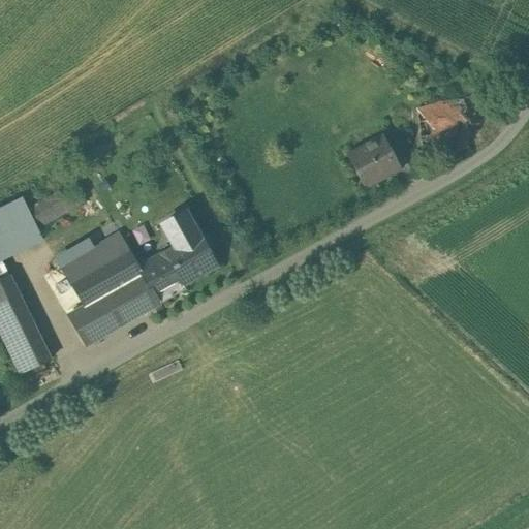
[(457,90),(444,92),(447,103),(459,101),(457,90)]
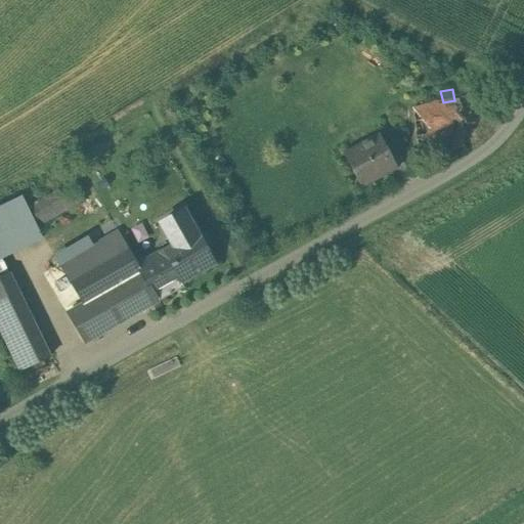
[(443,102),(408,110),(418,157),(464,146),(454,100),(443,102)]
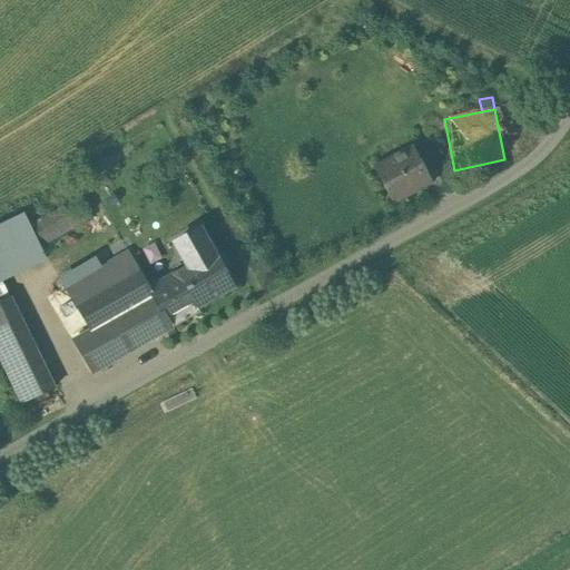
[(413,128),(373,150),(397,195),(438,174),(413,128)]
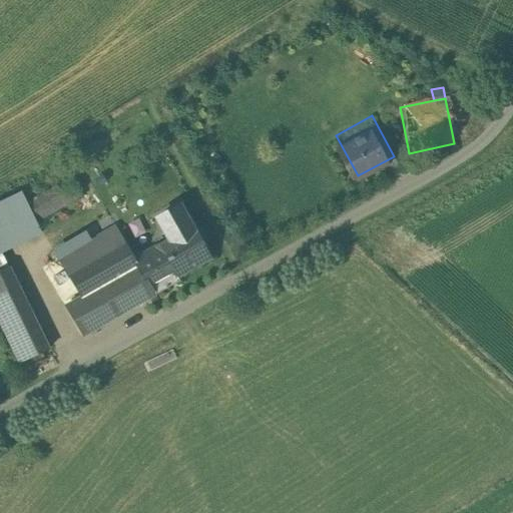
[(84,155),(30,187),(36,197),(28,202),(39,219),(101,182),(84,155)]
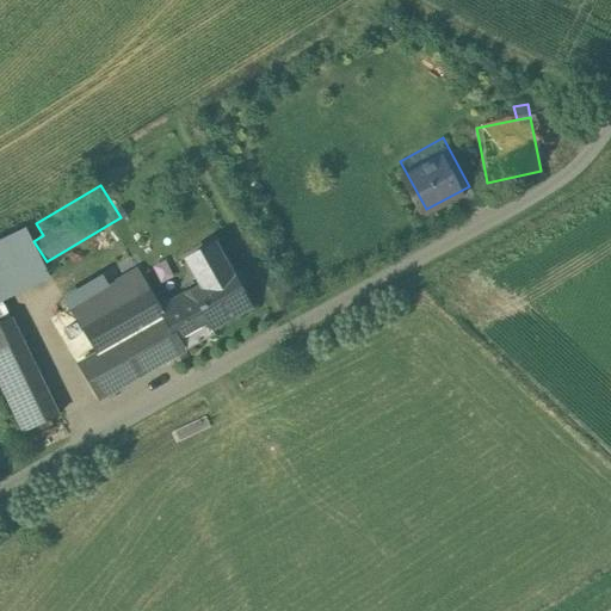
[(137,270),(69,308),(97,355),(78,365),(98,399),(184,351),(176,337),(161,313),(137,270)]
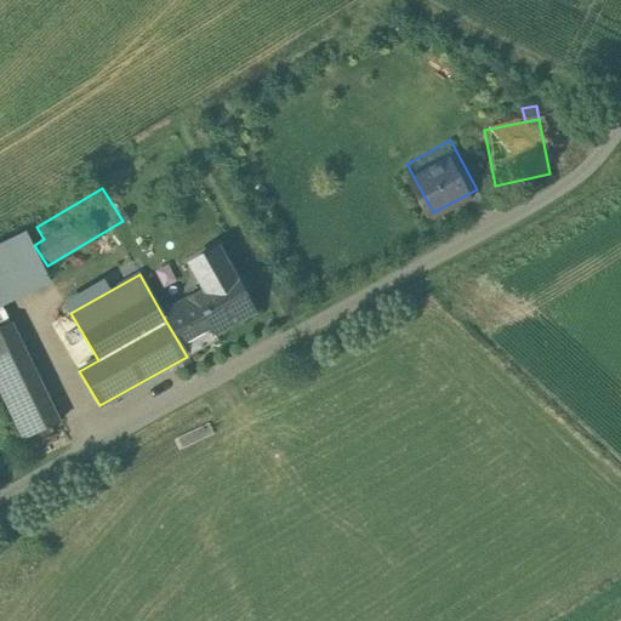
[(194,300),(164,318),(178,342),(209,325),(212,331),(214,335),(255,312),(233,274),(209,289),(193,297),(194,300)]
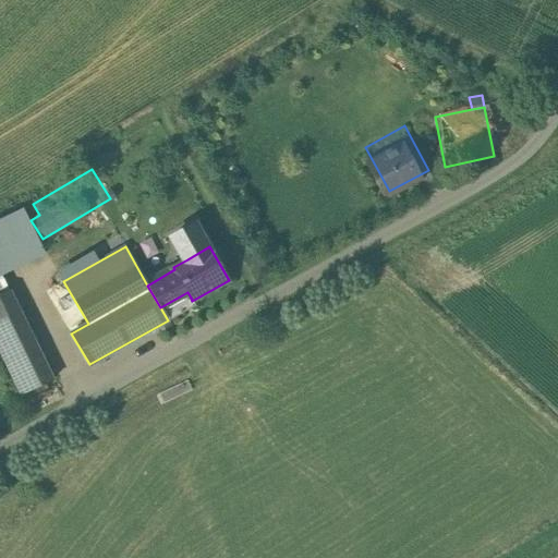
[(0,295),(9,291),(0,273),(0,295)]
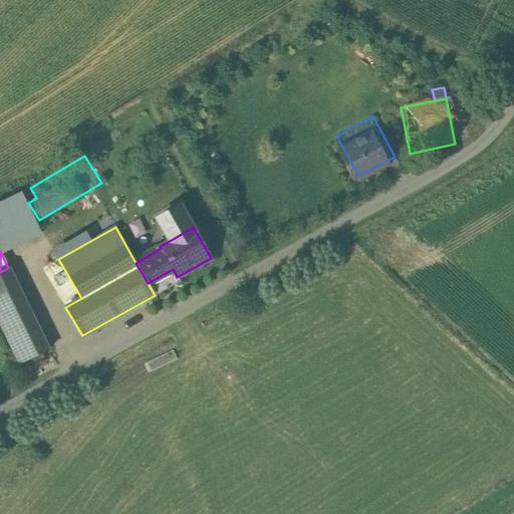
[(8,268),(0,272),(0,323),(19,363),(48,349),(8,268)]
